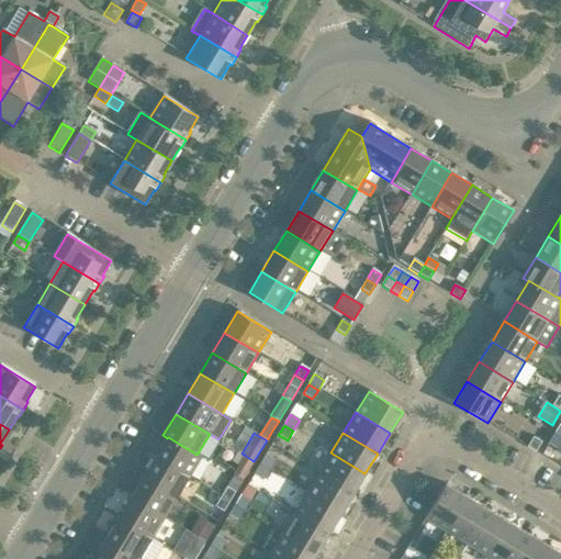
[(549,444),(558,449),(560,444),(560,438),(554,435),(549,444)]
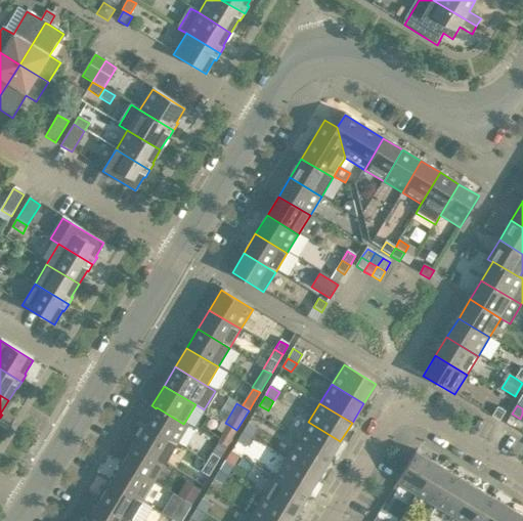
[(188,425),(184,423),(183,424),(157,407),(156,408),(144,426),(176,445),(188,425)]
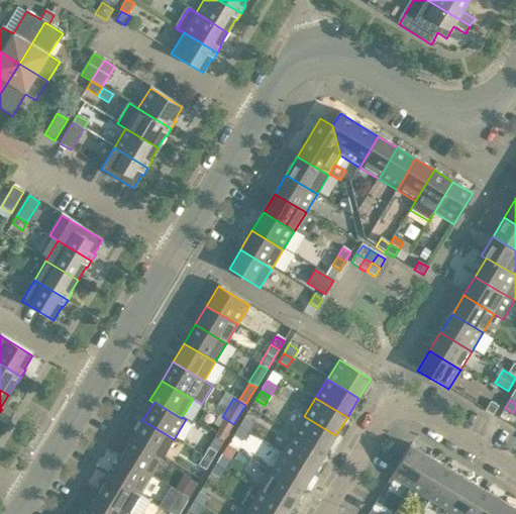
[(485,411),(493,416),(499,407),(491,402),(485,411)]
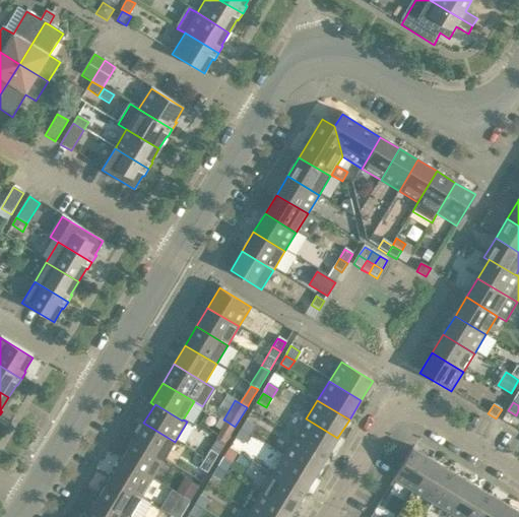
[(295,438),(326,457),(337,438),(306,418),(295,438)]
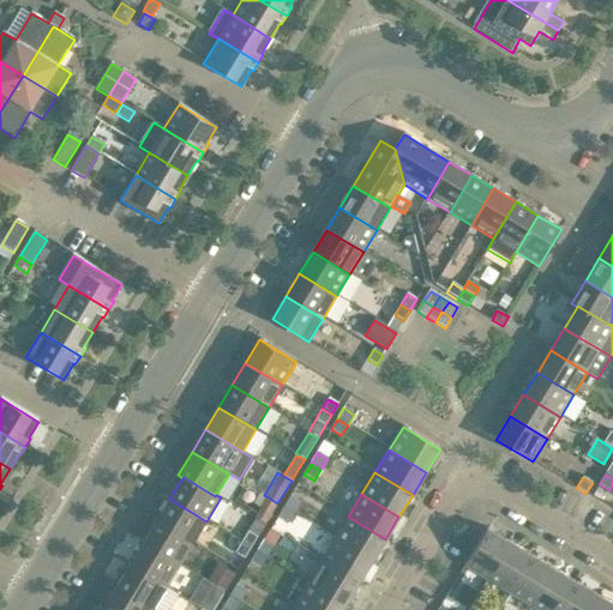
[(253,518),(254,519),(265,525),(277,503),(266,496),(253,518)]
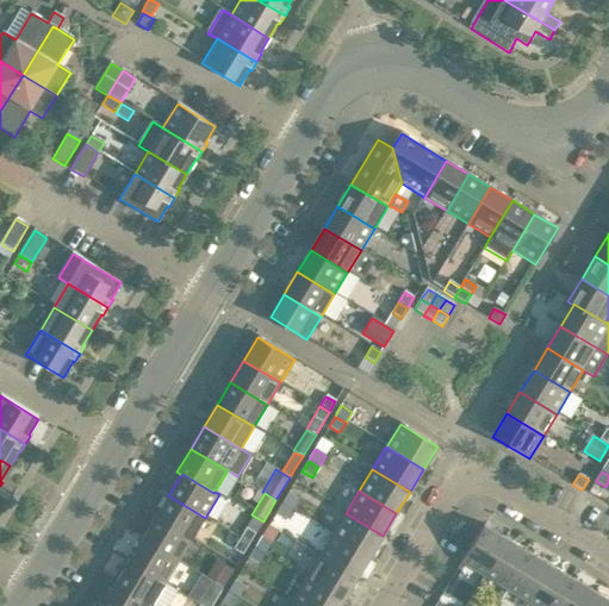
[(298,500),(289,493),(281,505),(292,511),(298,500)]
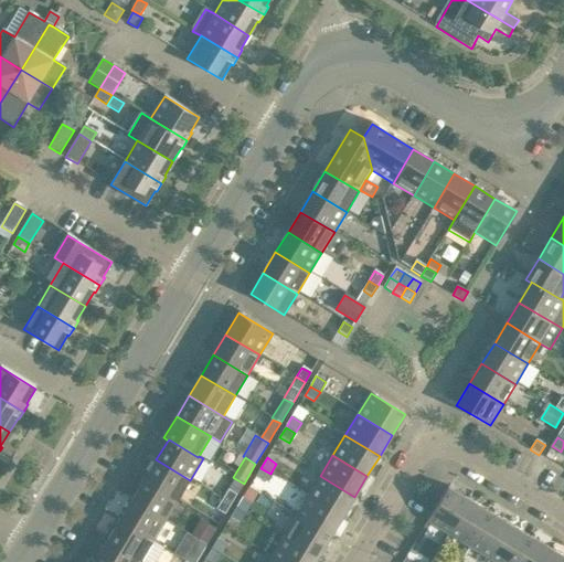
[(144,480),(178,501),(190,480),(156,459),(144,480)]
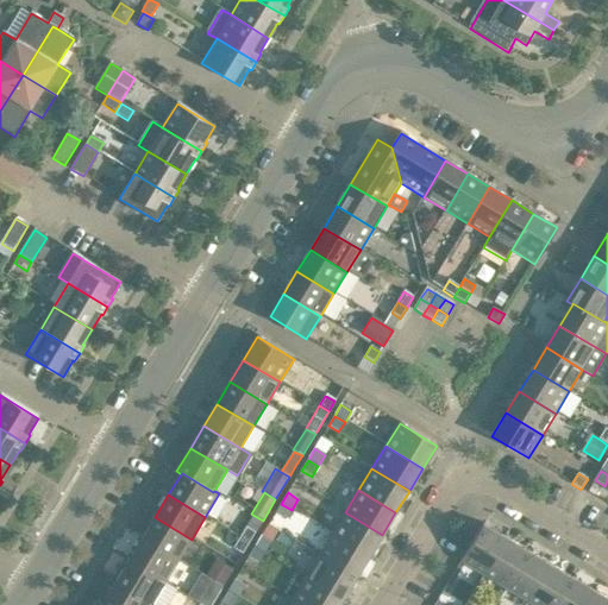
[(292,510),(281,504),(275,515),(284,521),(292,510)]
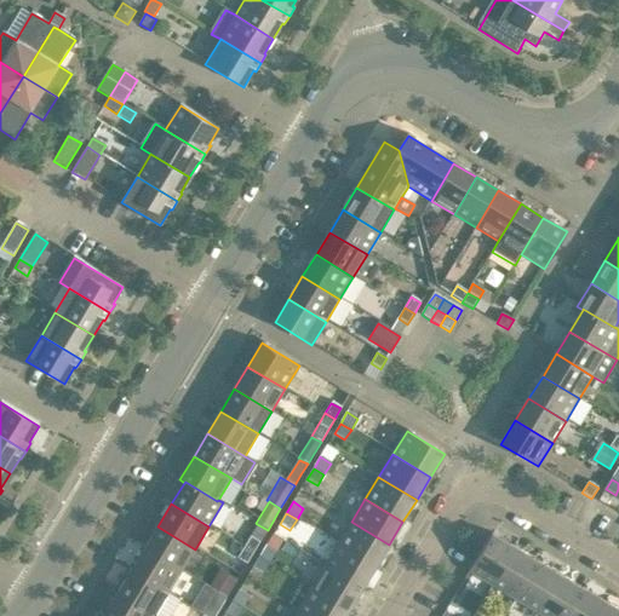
[(338,543),(376,566),(389,545),(351,522),(338,543)]
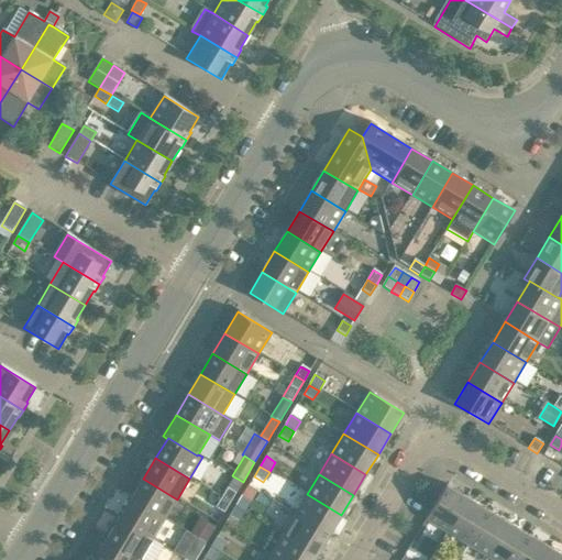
[(221,497),(230,503),(243,482),(233,476),(221,497)]
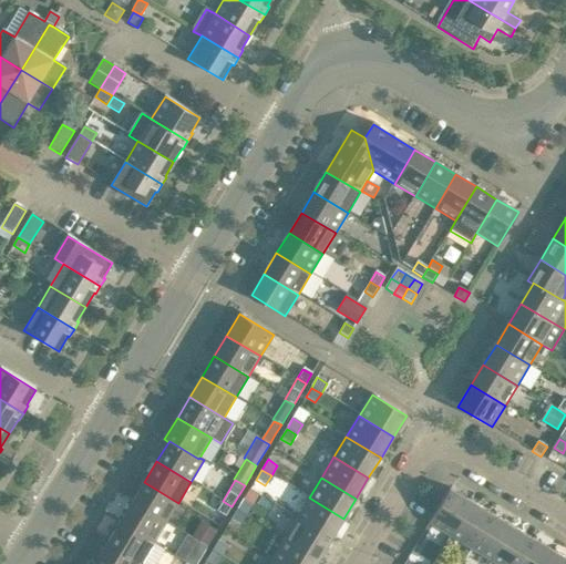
[(132,503),(166,523),(178,503),(144,482),(132,503)]
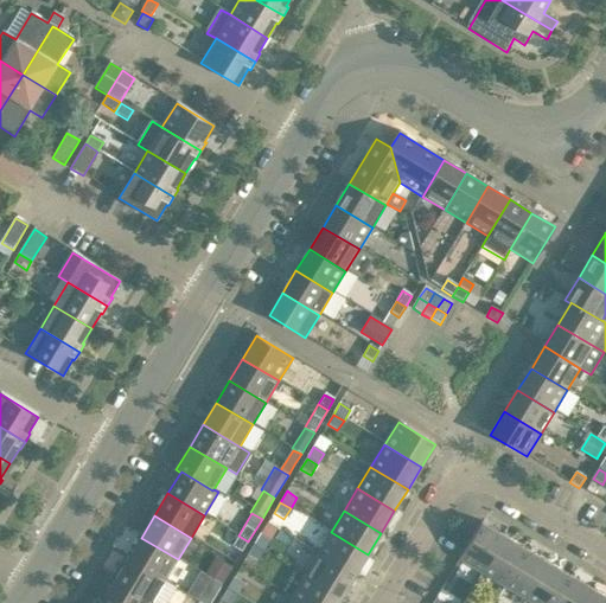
[(482,524),(459,560),(482,575),(504,537),(482,524)]
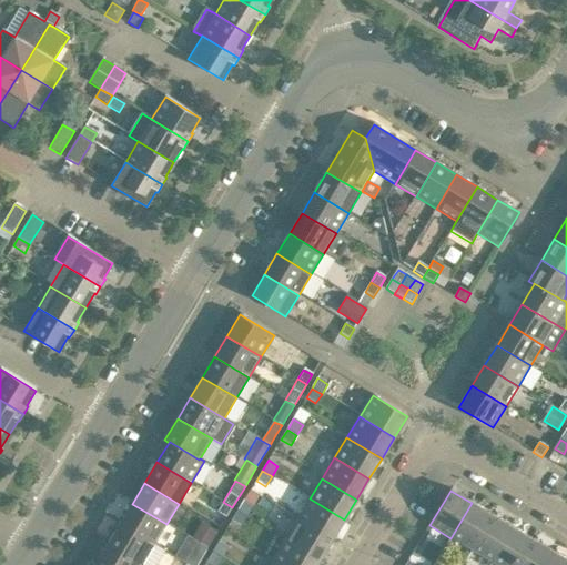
[(297,520),(332,541),(344,520),(310,498),(297,520)]
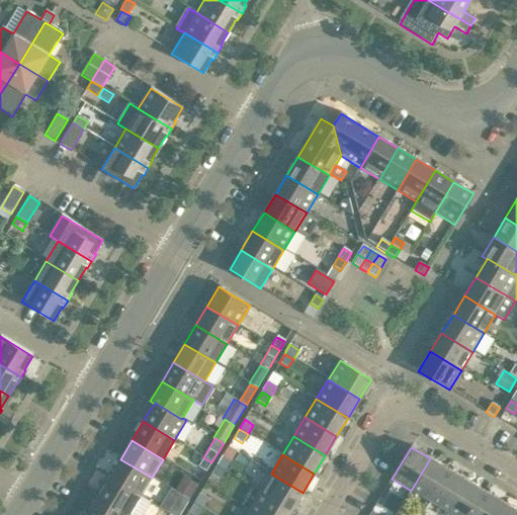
[(197,466),(206,471),(211,462),(203,457),(197,466)]
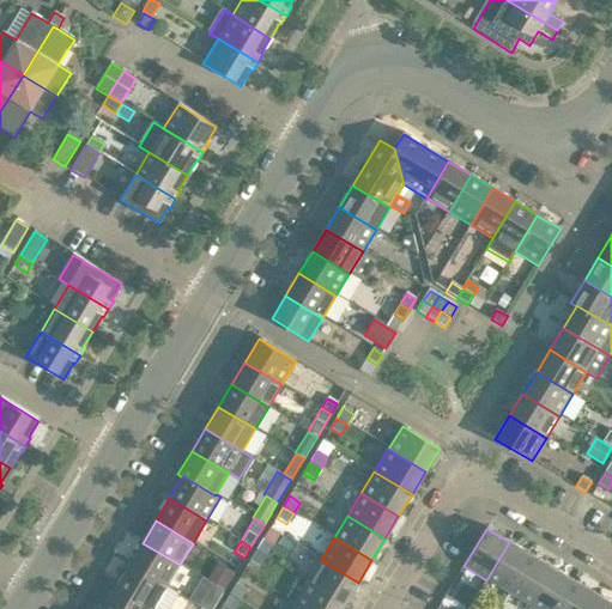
[(273,547),(262,541),(256,552),(267,558),(273,547)]
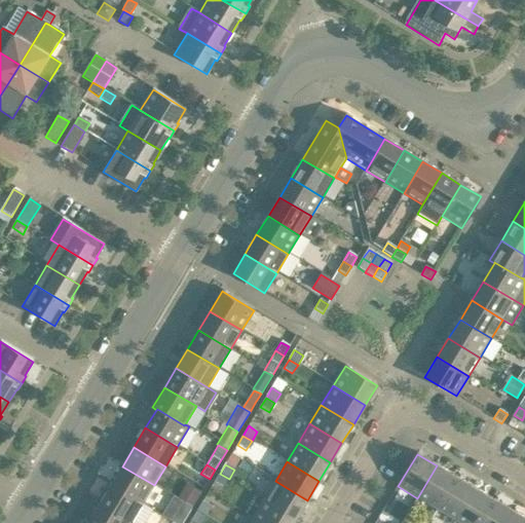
[(437,465),(417,498),(437,510),(456,478),(437,465)]
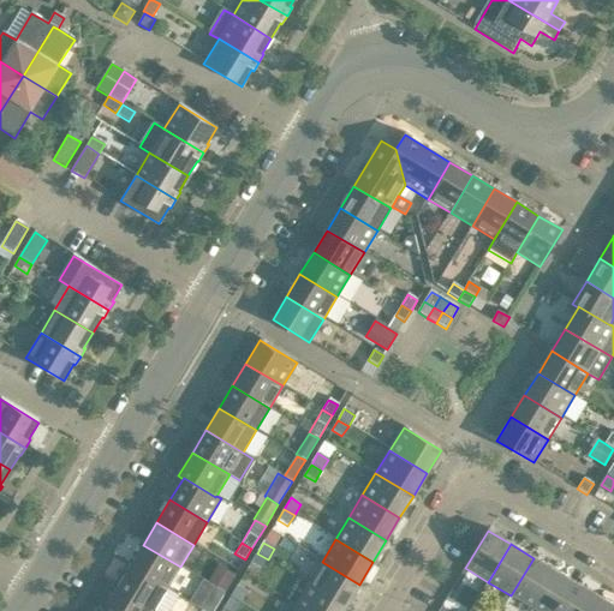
[(130,567),(166,589),(180,567),(143,545),(130,567)]
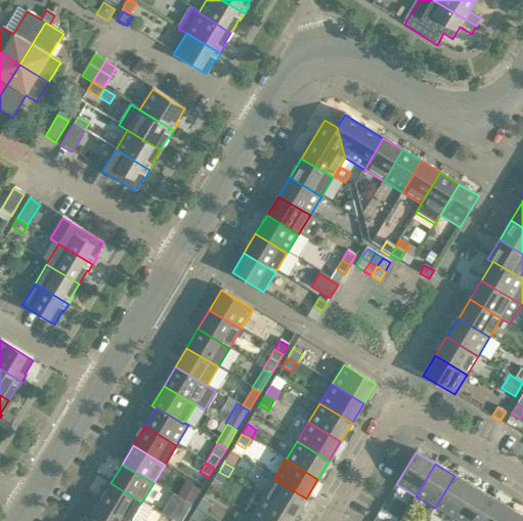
[(214,481),(222,486),(228,477),(219,472),(214,481)]
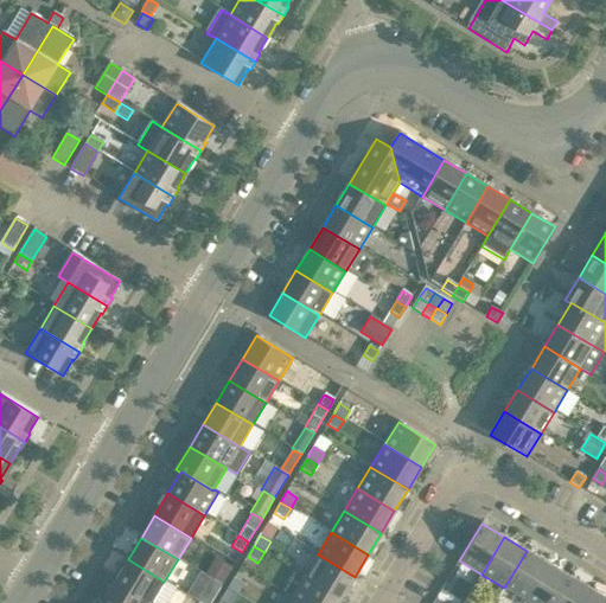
[(527,551),(504,588),(525,601),(548,564),(527,551)]
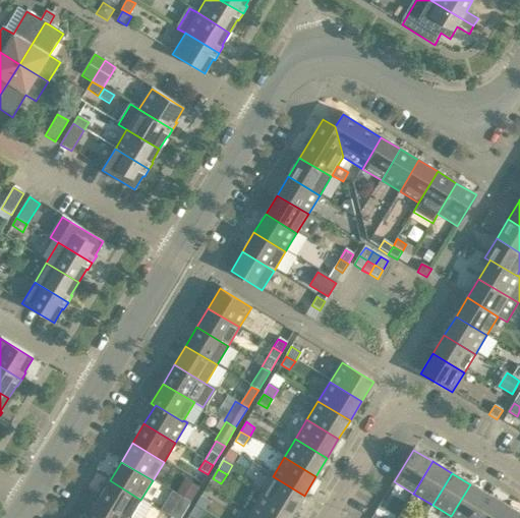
[(304,496),(273,476),(262,495),(293,514),(304,496)]
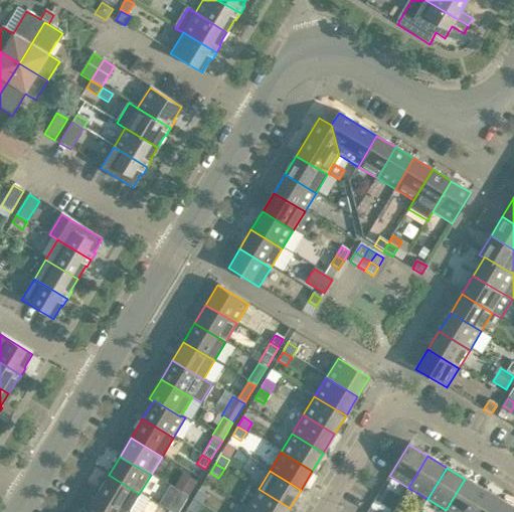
[(98,494),(126,511),(129,511),(139,494),(109,475),(98,494)]
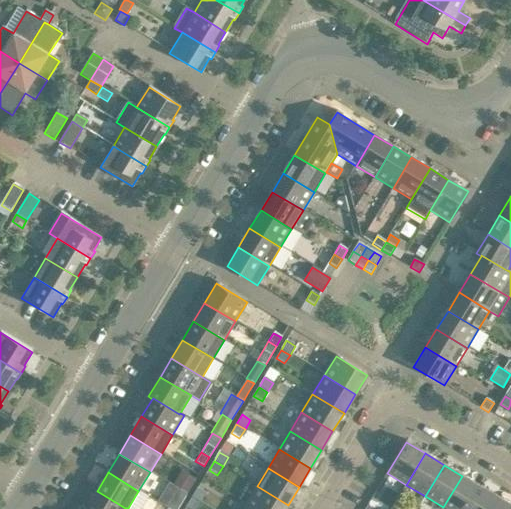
[(172,486),(179,490),(187,495),(195,481),(181,472),(172,486)]
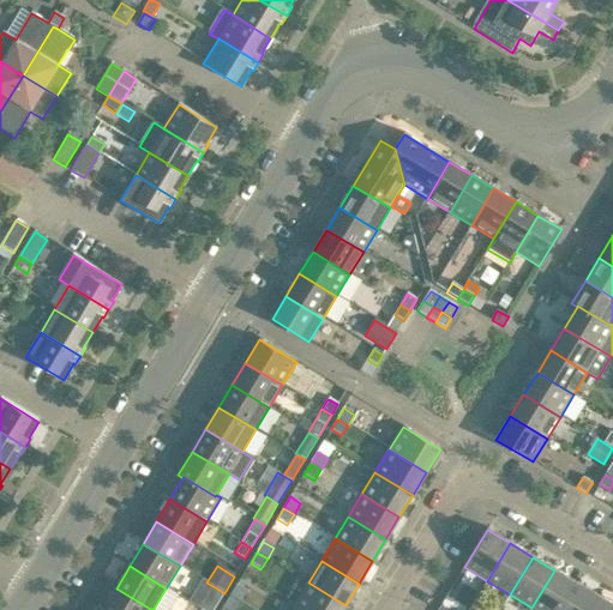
[(554,571),(532,608),(534,609),(560,609),(577,584),(554,571)]
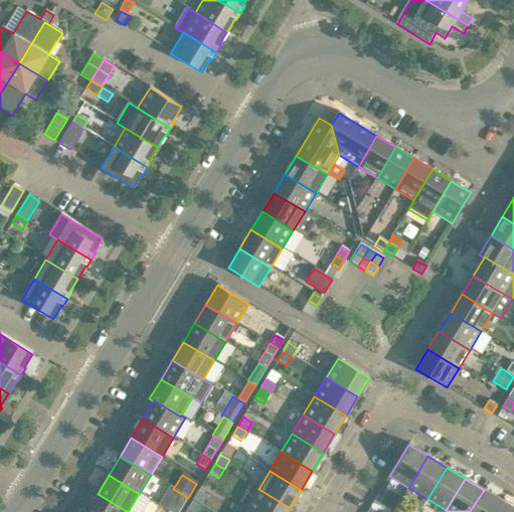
[(288,511),(290,508),(259,489),(246,508),(252,511),(288,511)]
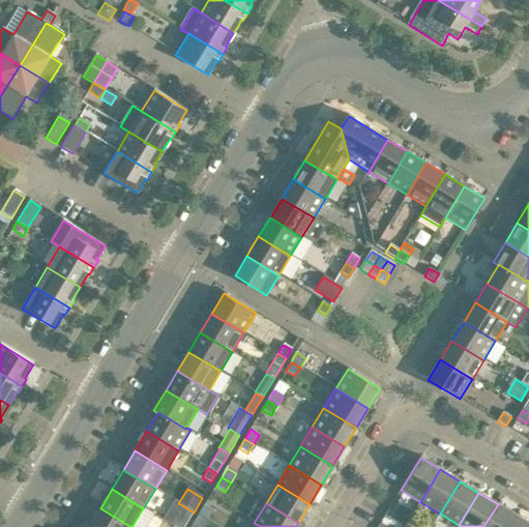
[(498,504),(483,526),(509,526),(517,516),(498,504)]
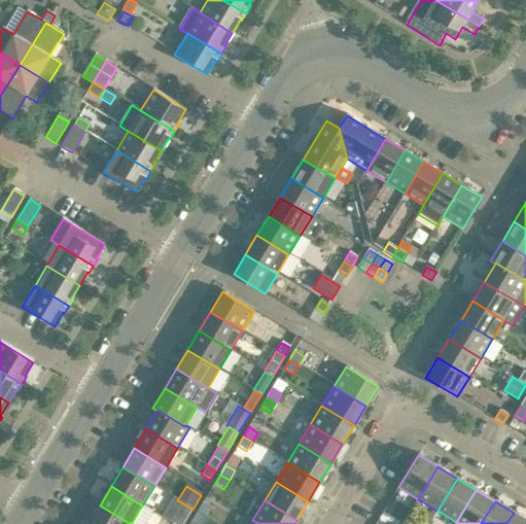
[(212,509),(203,503),(198,513),(206,518),(212,509)]
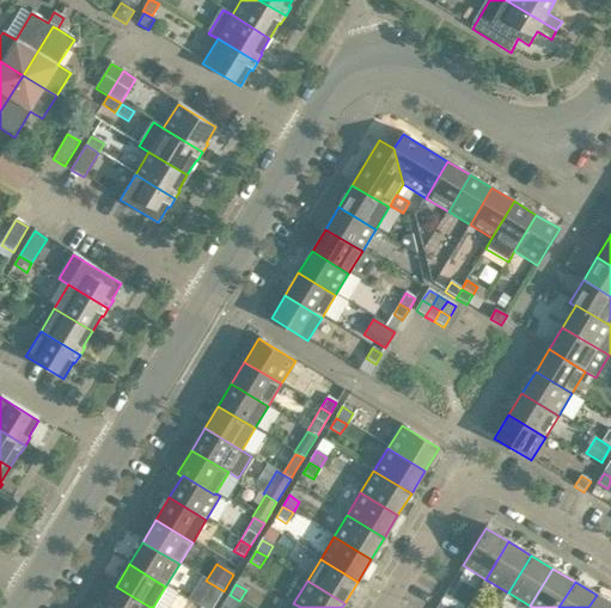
[(213,607),(224,591),(214,585),(201,607),(213,607)]
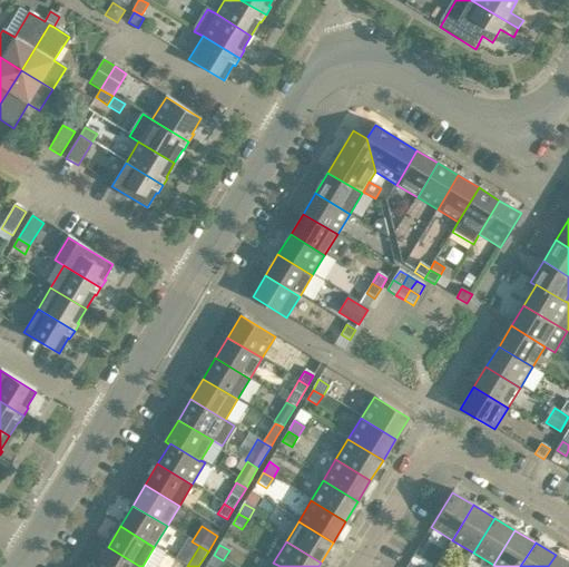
[(139,566),(108,547),(96,566),(139,566)]
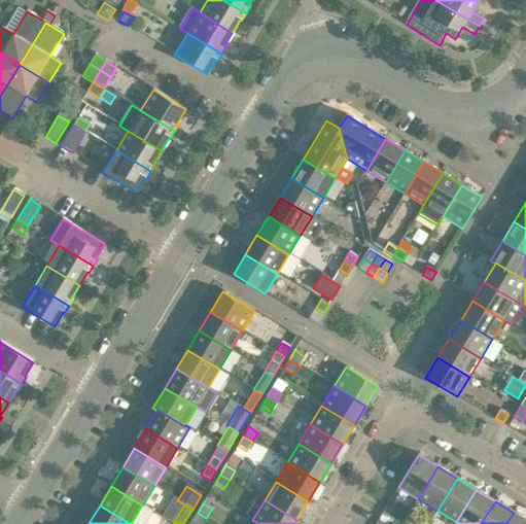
[(191,522),(194,523),(203,523),(206,518),(198,513),(191,522)]
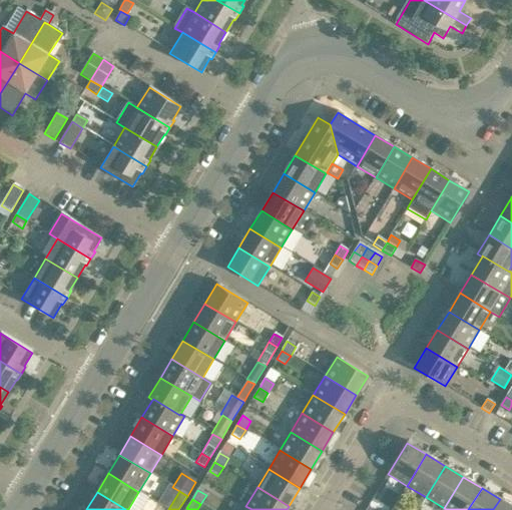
[(511,509),(511,506),(500,499),(493,509),(511,509)]
